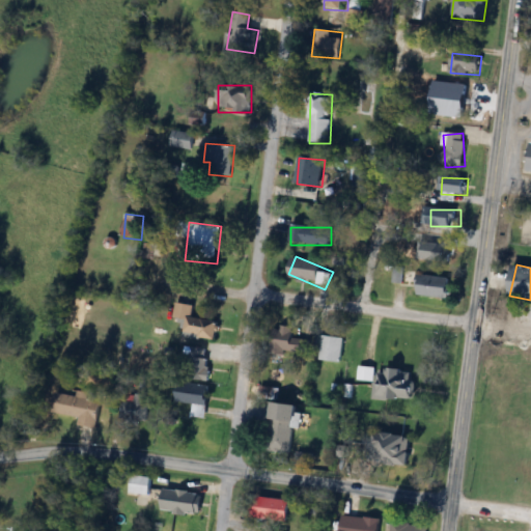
[(450,276),(417,276),(416,297),(449,298),(450,276)]
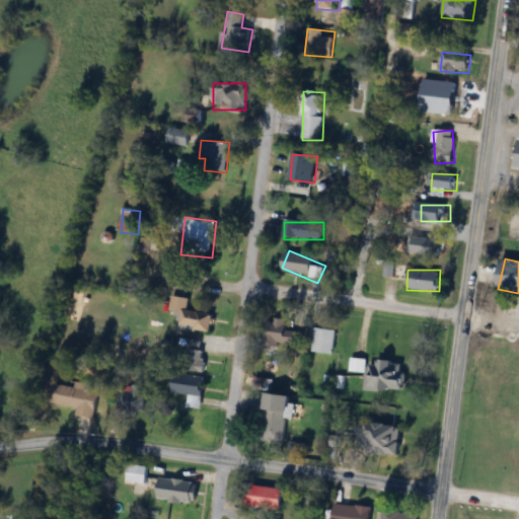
[(213,313),(188,311),(190,298),(172,297),(171,312),(181,313),(179,329),(211,331),(213,313)]
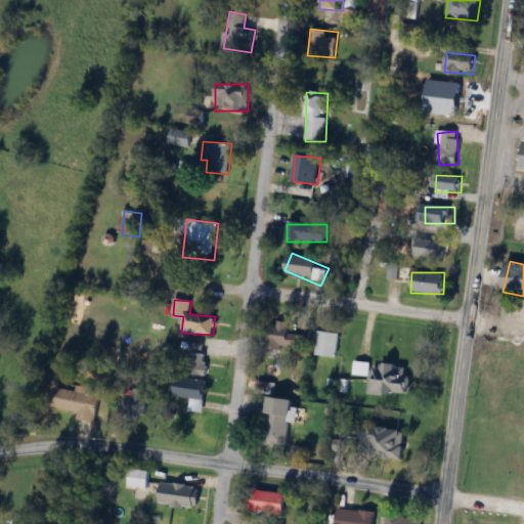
[(300,336),(290,334),(291,324),(276,321),(271,346),(297,351),(300,336)]
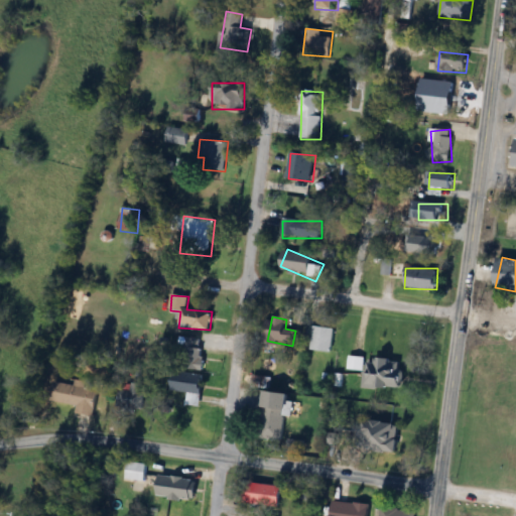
[(332,354),(335,329),(313,327),(310,351),(332,354)]
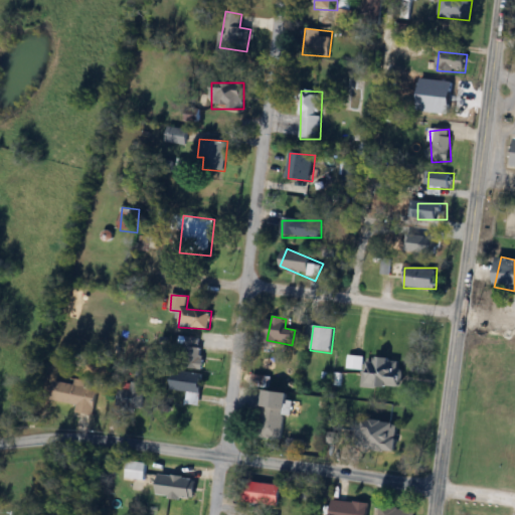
[(184,367),(203,367),(203,337),(184,337),(184,367)]
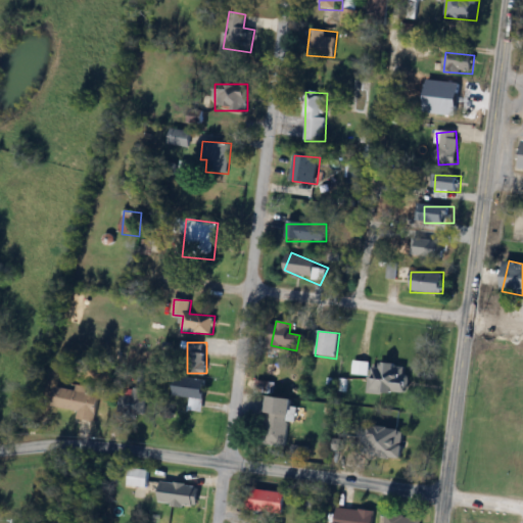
[(352,375),(367,375),(367,362),(352,362),(352,375)]
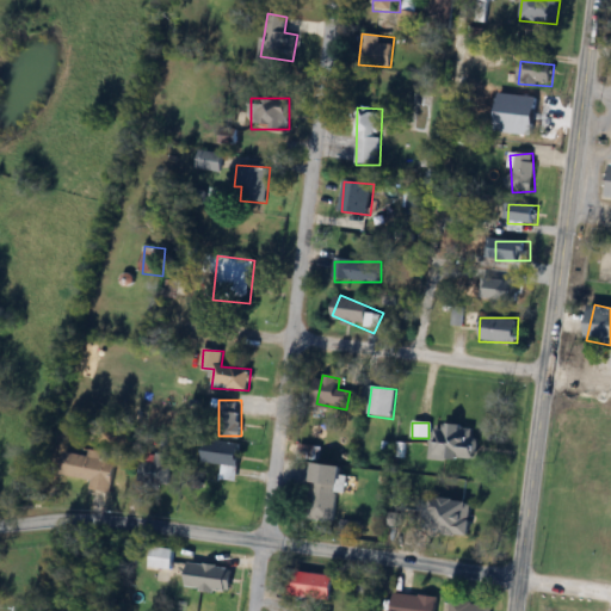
[(475,460),(477,427),(433,423),(430,456),(475,460)]
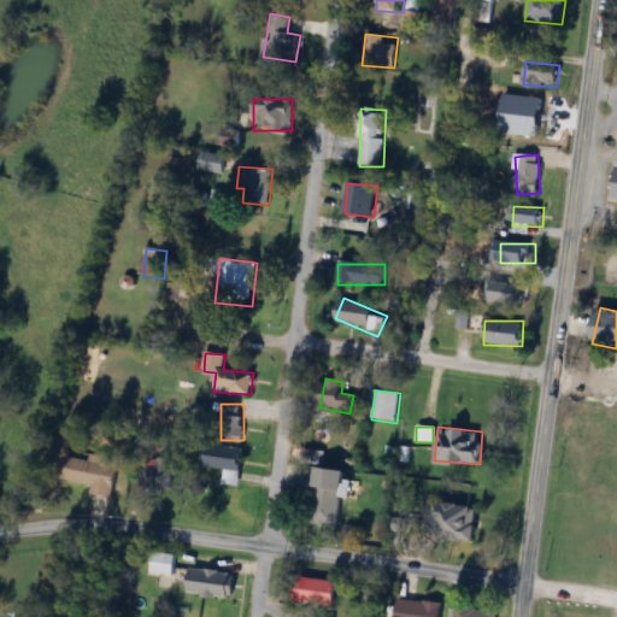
[(244,447),(209,444),(207,468),(225,469),(224,483),(240,485),(244,447)]
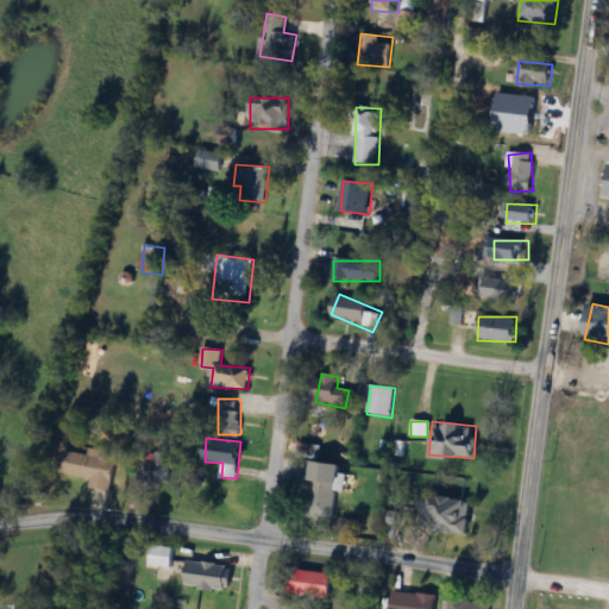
[(110,491),(114,458),(64,450),(61,473),(90,478),(88,488),(110,491)]
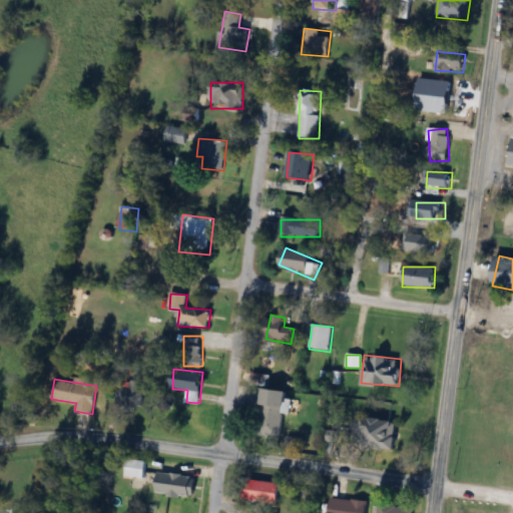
[(129,388),(119,388),(118,407),(141,408),(143,381),(130,381),(129,388)]
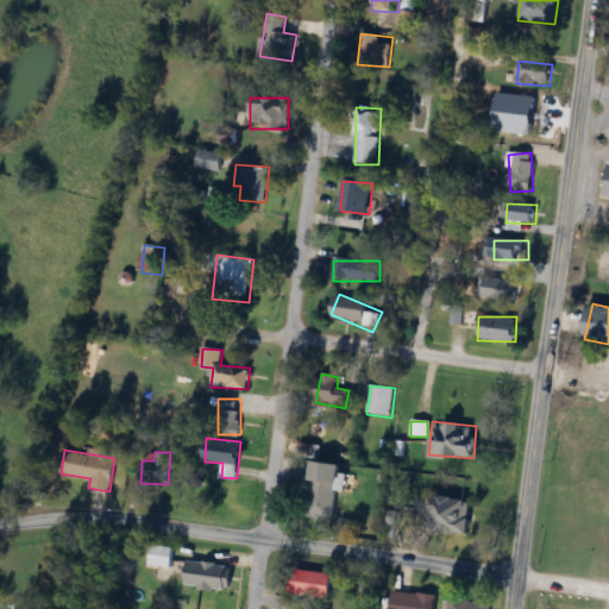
[(307,513),(333,518),(341,463),(315,459),(307,513)]
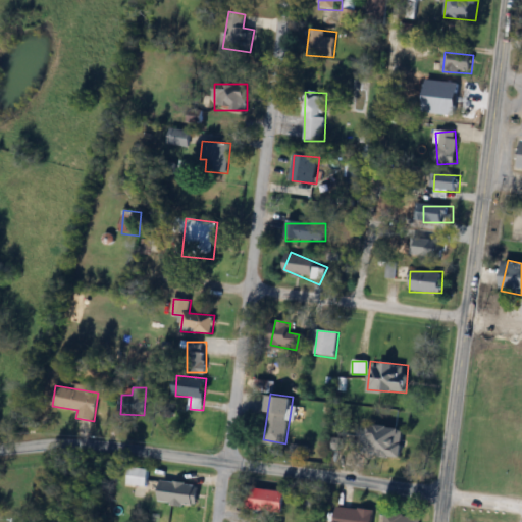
[(365,456),(402,457),(403,427),(366,426),(365,456)]
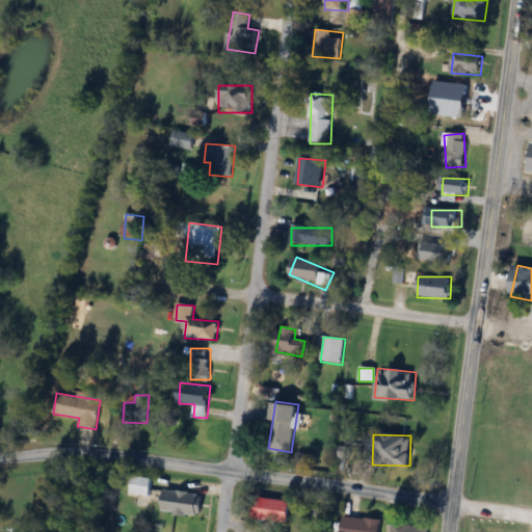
[(202,515),(204,494),(165,490),(163,512),(202,515)]
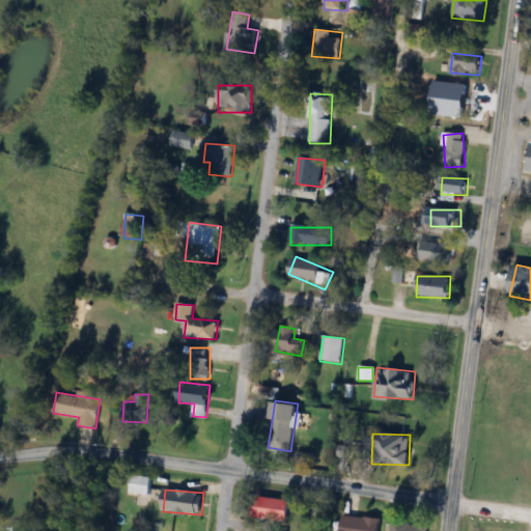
[(257,516),(286,522),(290,500),(260,495),(257,516)]
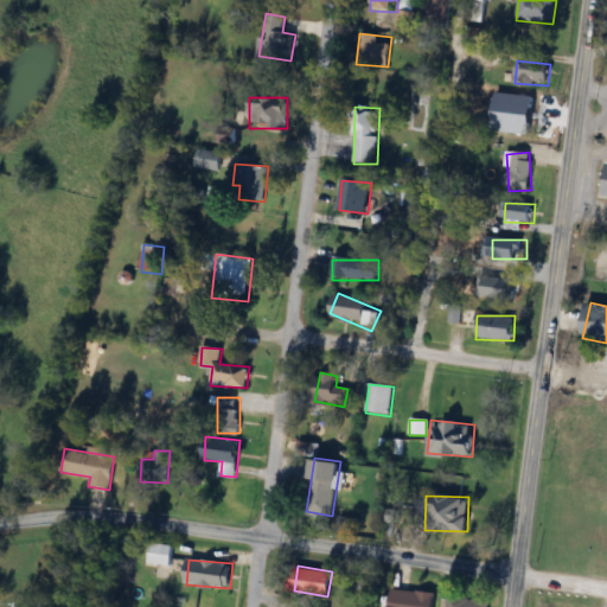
[(357,590),(368,592),(370,583),(359,581),(357,590)]
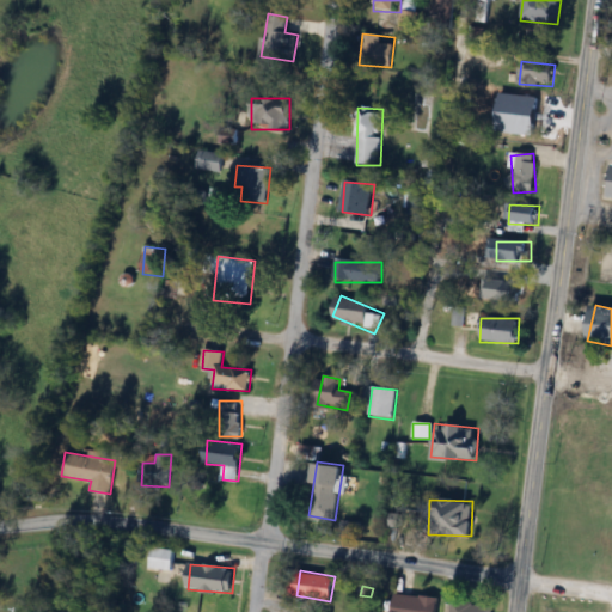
[(436,611),(438,597),(395,593),(392,611),(436,611)]
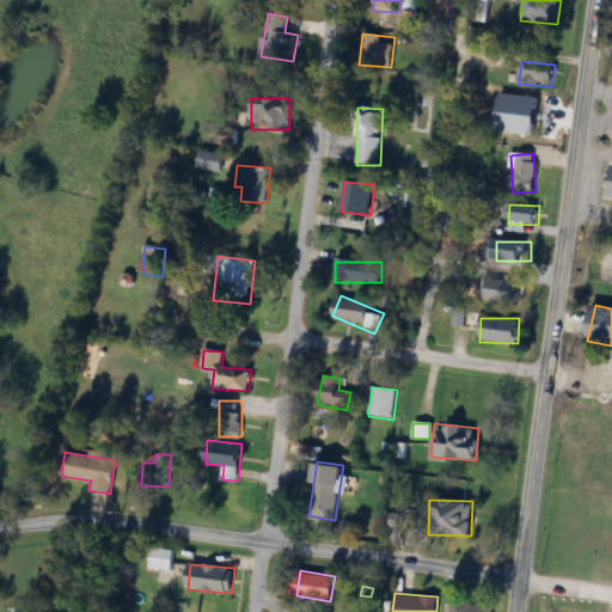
[(489,611),(491,606),(452,600),(450,611),(489,611)]
